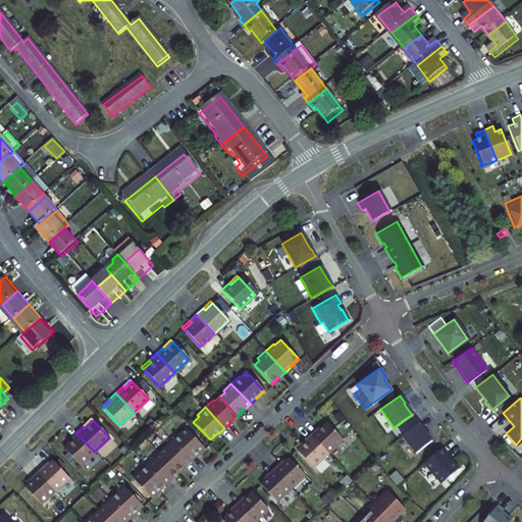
[(315,428),(309,433),(326,453),(342,439),(325,422),(320,427),(317,430),(315,428)]
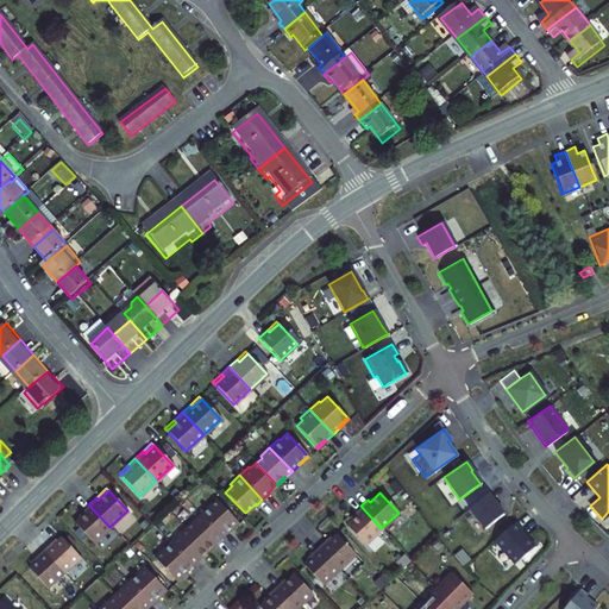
[(496,506),(487,495),(468,510),(484,529),(503,513),(496,506)]
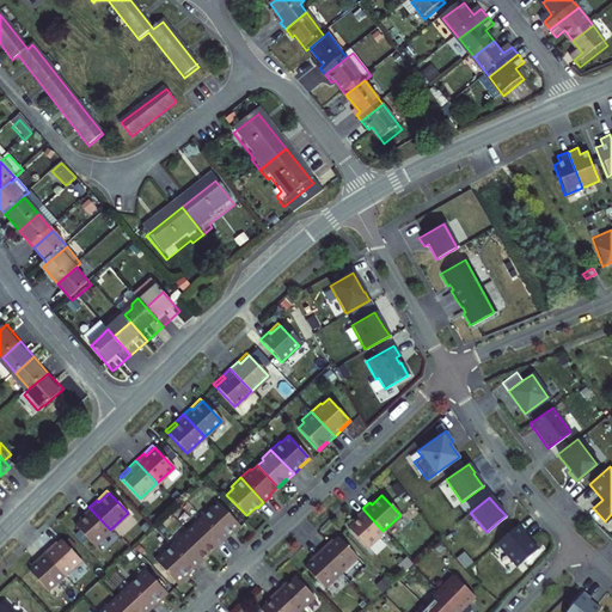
[(208,507),(200,516),(222,540),(228,534),(227,533),(238,524),(218,502),(210,509),(208,507)]
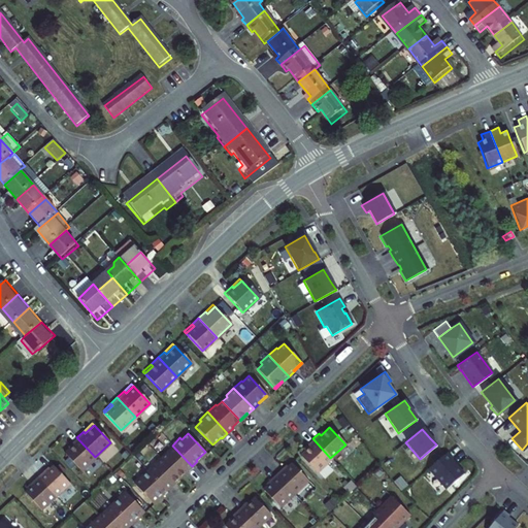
[(76,437),(70,443),(72,446),(63,453),(79,470),(95,457),(76,437)]
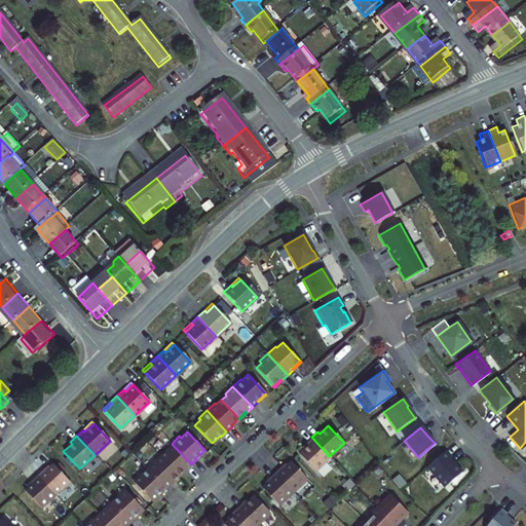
[(220,436),(212,443),(213,445),(221,437),(220,436)]
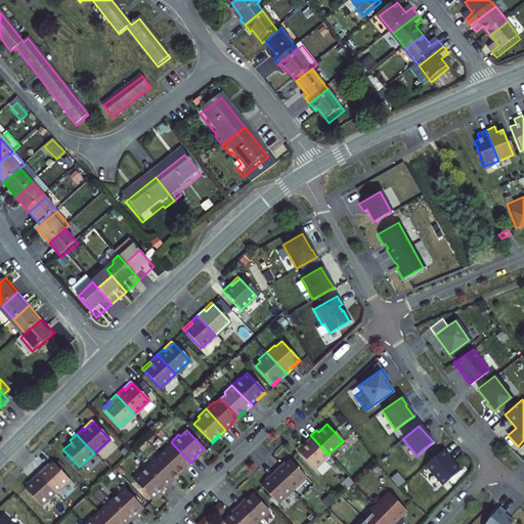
[(328,454),(310,435),(303,442),(305,444),(301,447),(297,451),(313,469),(328,454)]
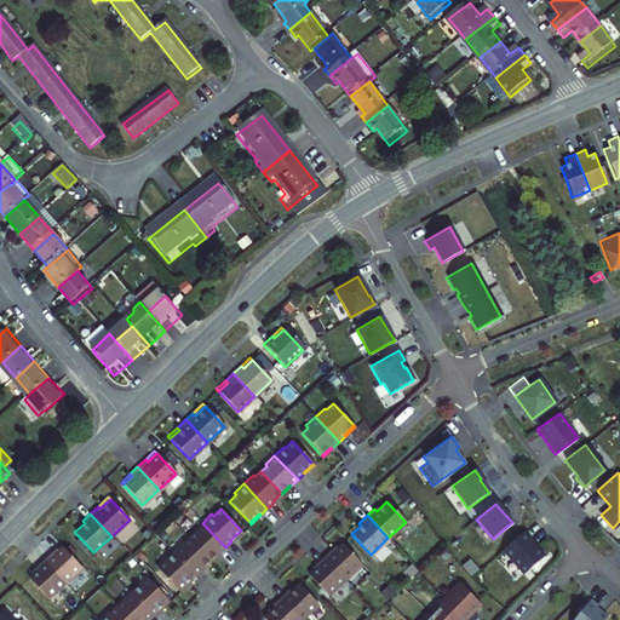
[(82,521),(73,529),(74,532),(85,523),(82,521)]
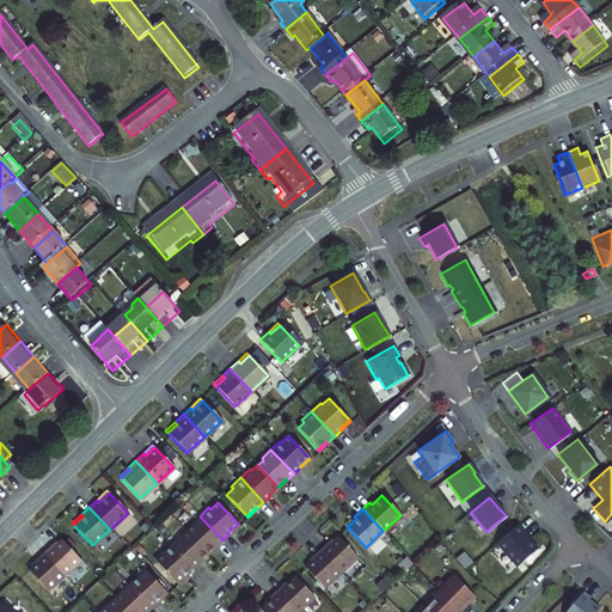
[(191,526),(187,532),(206,554),(215,545),(216,546),(222,540),(200,516),(190,525),(191,526)]
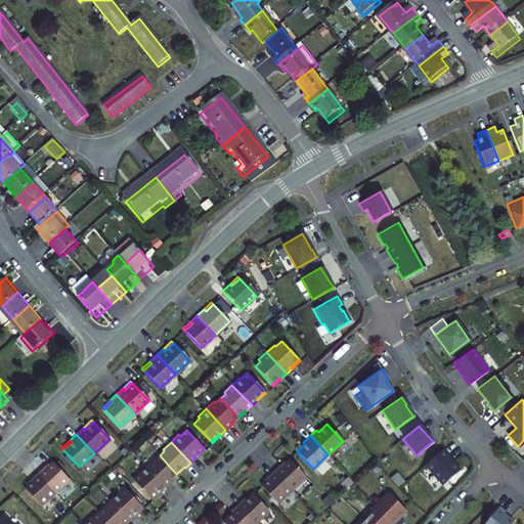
[(204,448),(194,456),(195,457),(205,450),(204,448)]
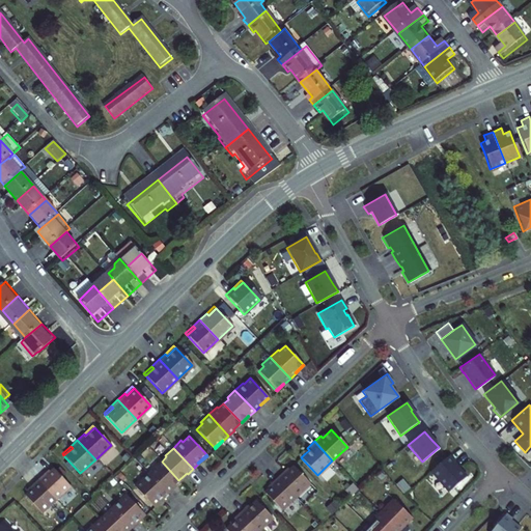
[(453,462),(448,454),(428,471),(447,492),(465,476),(452,462),(453,462)]
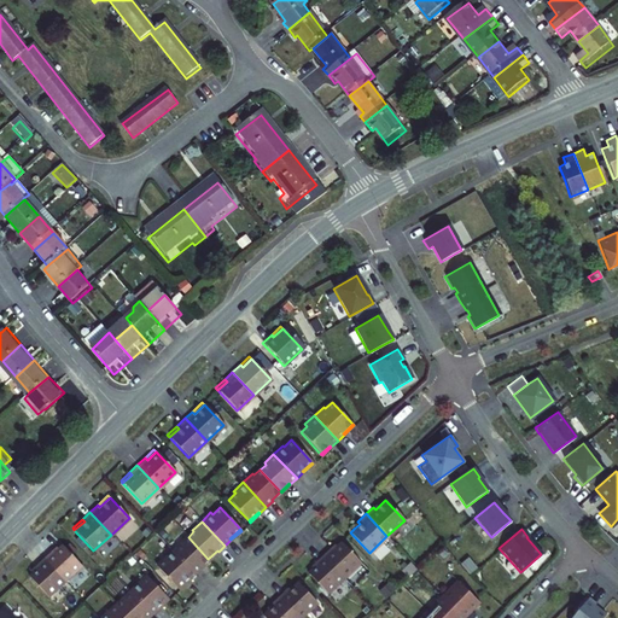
[(208,559),(188,537),(182,542),(180,541),(172,549),(194,575),(200,569),(199,567),(208,559)]
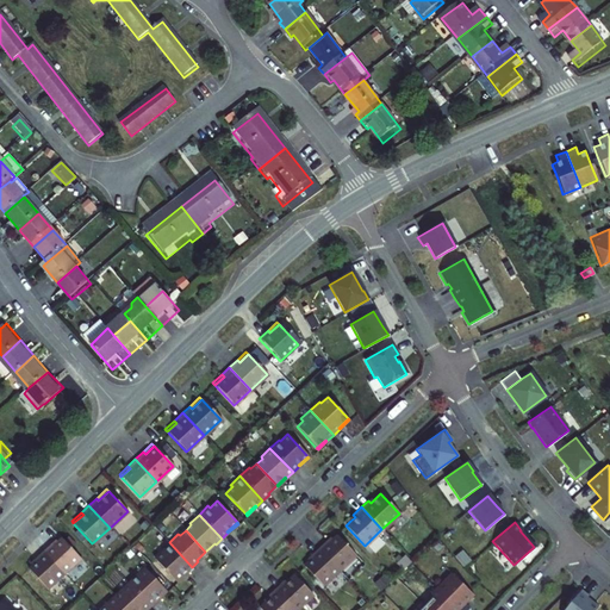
[(58,535),(49,543),(51,546),(60,537),(58,535)]
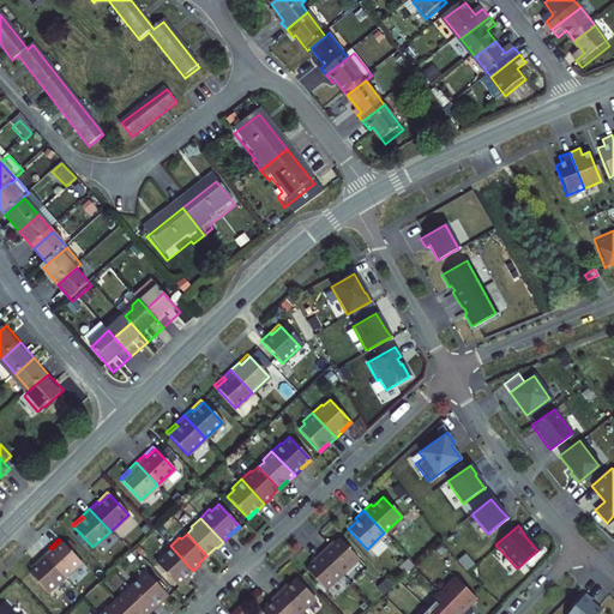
[(326,545),(319,552),(341,575),(357,559),(338,539),(333,542),(329,547),(326,545)]
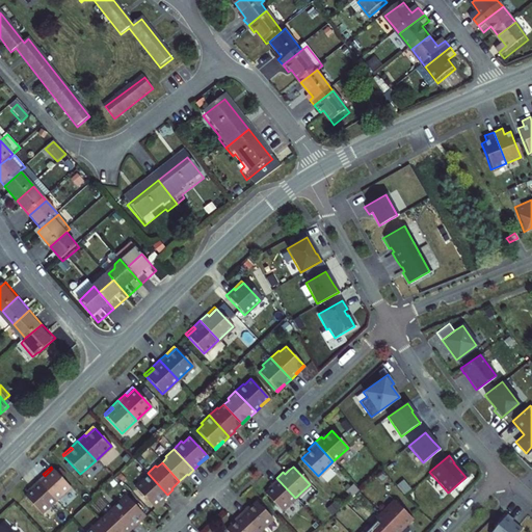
[(43,474),(36,480),(54,500),(69,486),(52,469),(45,476),(43,474)]
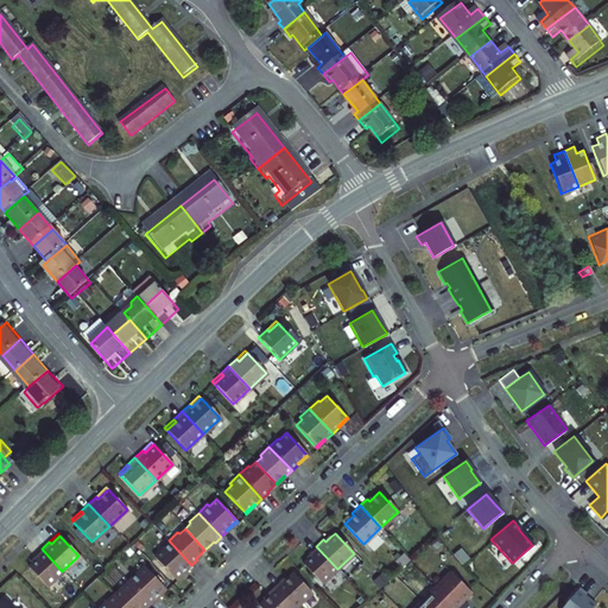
[(191,565),(169,540),(159,550),(160,551),(153,557),(173,578),(183,570),(184,571),(191,565)]
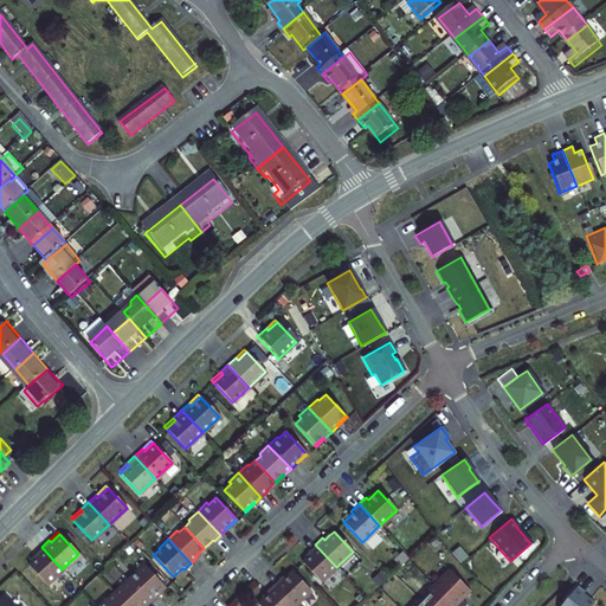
[(336,567),(315,545),(308,552),(309,554),(305,558),(301,562),(320,582),(336,567)]
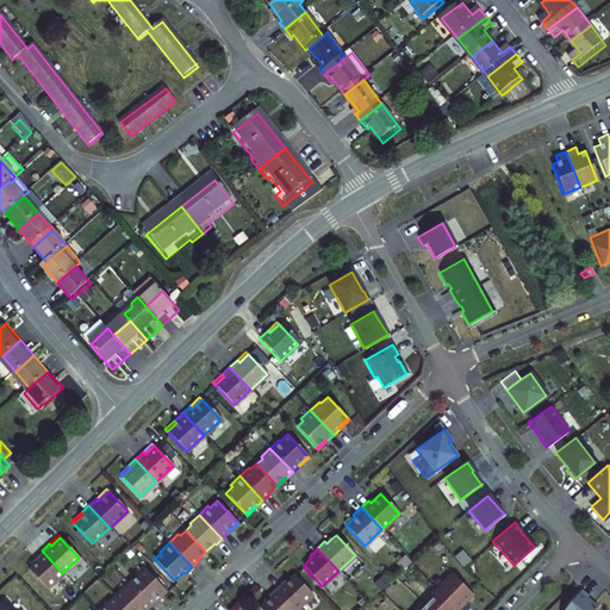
[(36,560),(27,568),(47,589),(62,573),(42,551),(33,558),(36,560)]
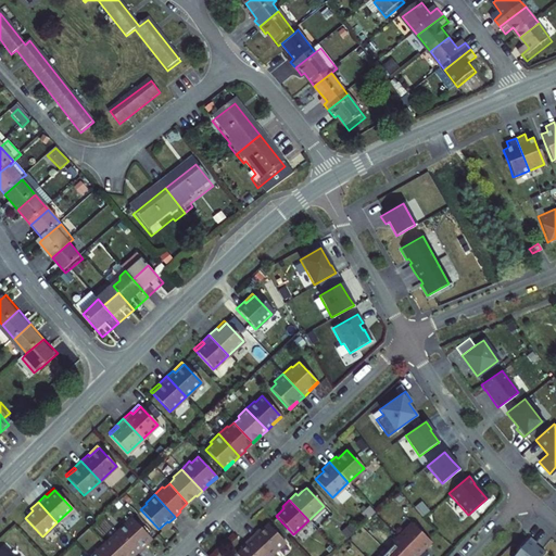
[(30,508),(23,516),(25,518),(33,510),(30,508)]
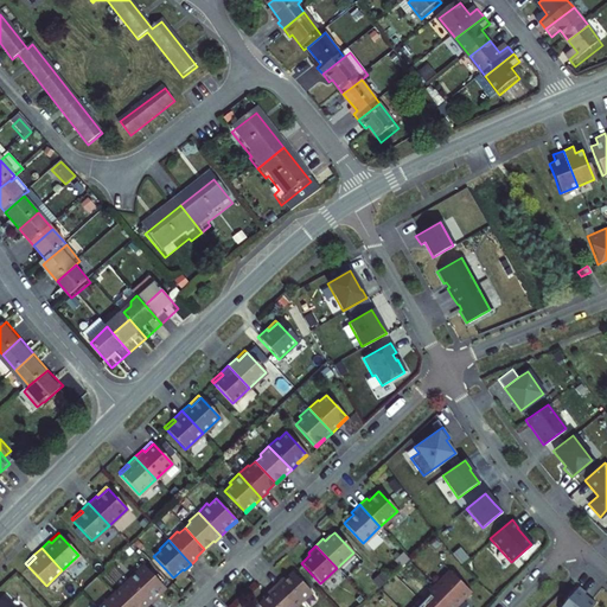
[(135,570),(126,579),(149,604),(155,598),(154,596),(164,587),(144,566),(136,572),(135,570)]
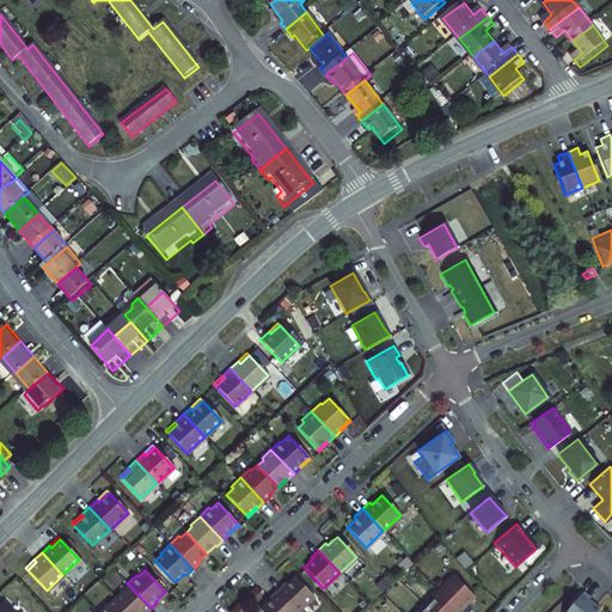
[(184,574),(175,582),(176,585),(185,575),(184,574)]
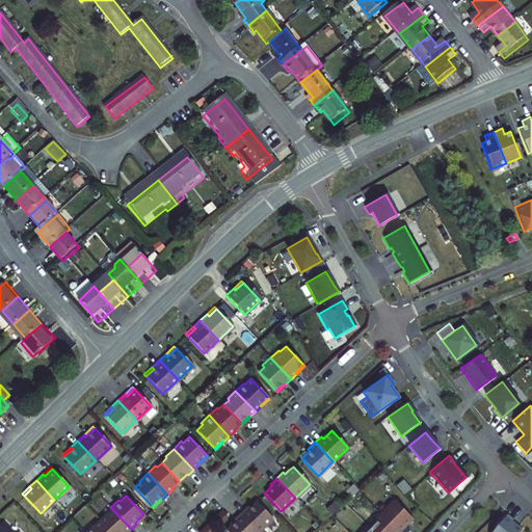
[(245,507),(238,513),(256,531),(258,531),(272,519),(256,501),(250,505),(247,509),(245,507)]
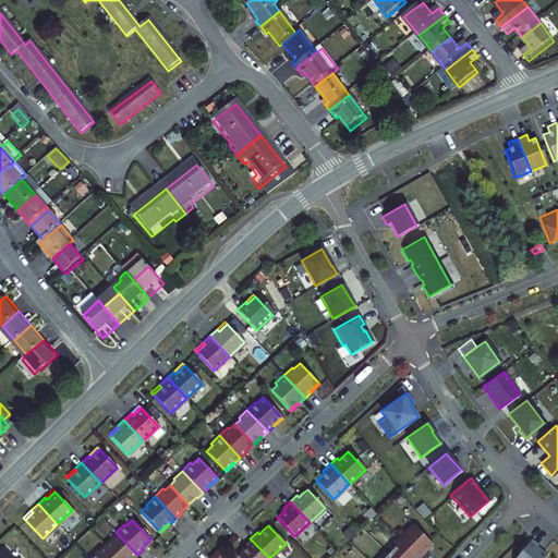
[(426,557),(428,557),(423,550),(431,543),(412,525),(391,546),(393,547),(383,557),(426,557)]
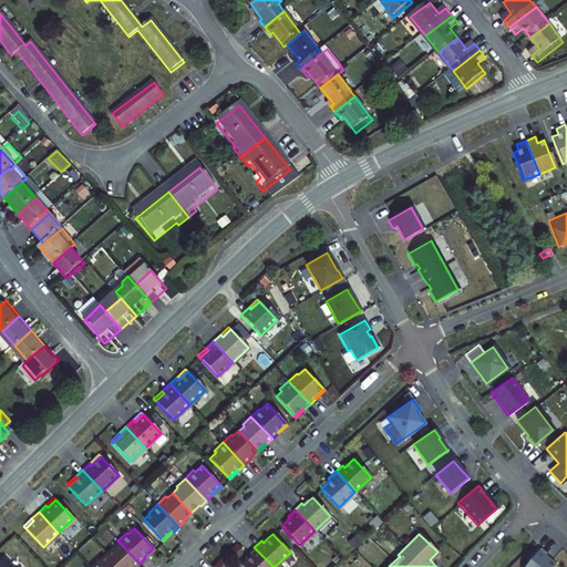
[(111,550),(105,556),(115,566),(135,566),(140,564),(117,540),(109,549),(111,550)]
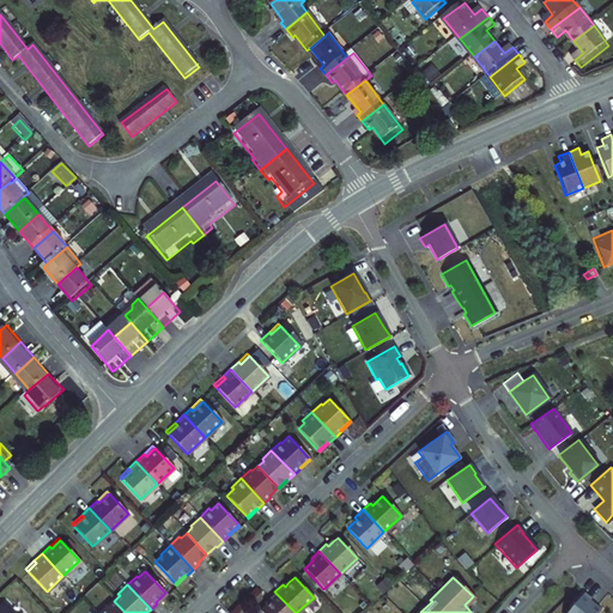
[(295,612),(274,592),(267,599),(269,601),(265,605),(260,611),(262,612),(295,612)]
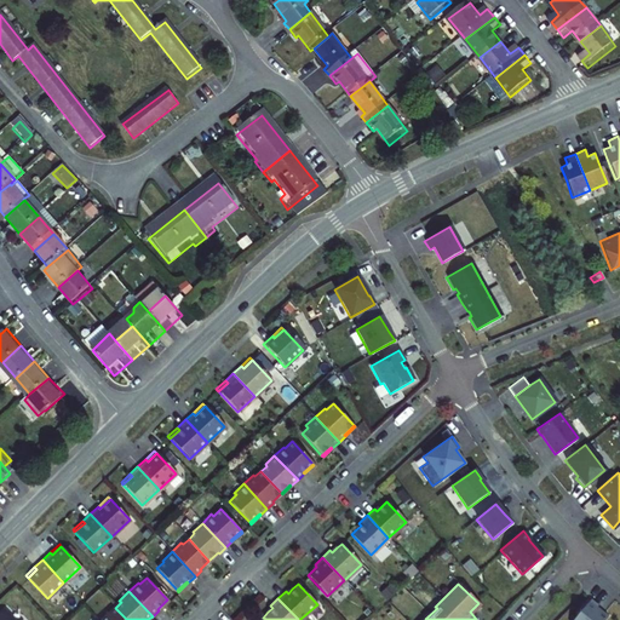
[(167,600),(158,609),(159,610),(168,601),(167,600)]
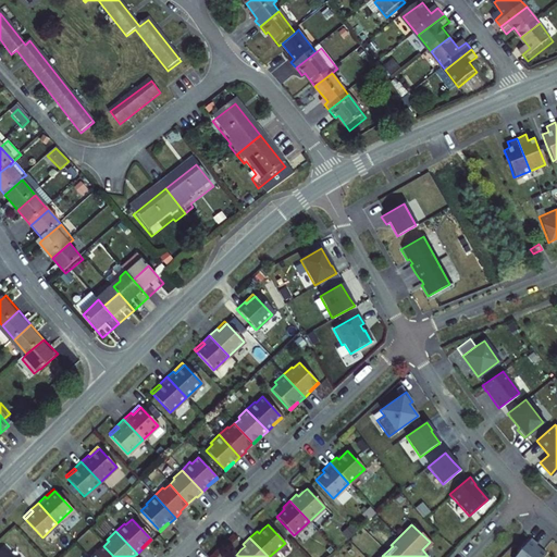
[(535,544),(529,539),(512,556),(542,556),(544,555),(534,546),(535,544)]
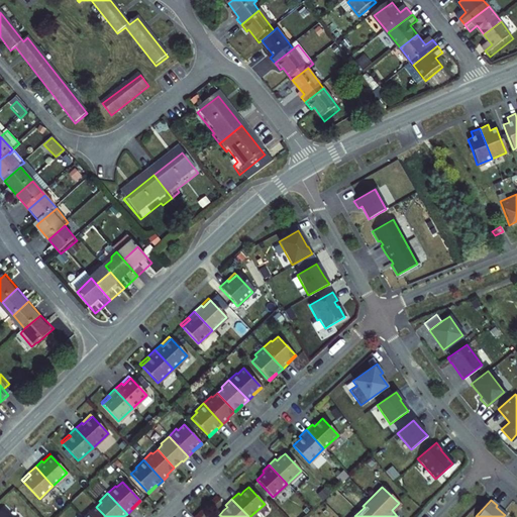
[(105,516),(96,507),(91,511),(90,510),(82,516),(105,516)]
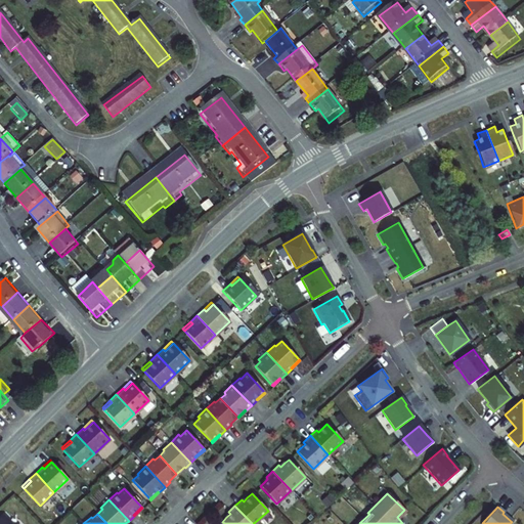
[(0,523),(11,523),(3,515),(0,517),(0,523)]
